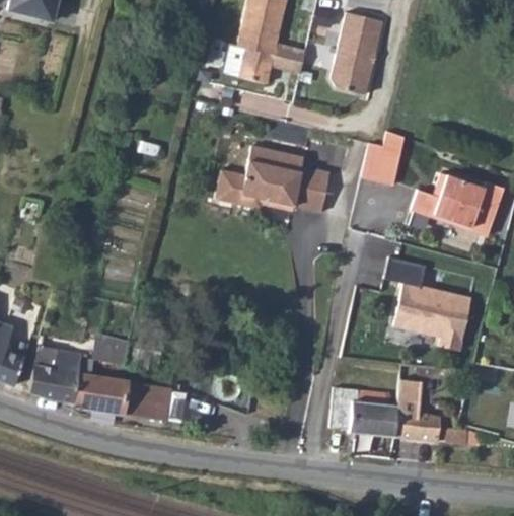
[(11,0),(9,10),(52,21),(58,0),(11,0)]
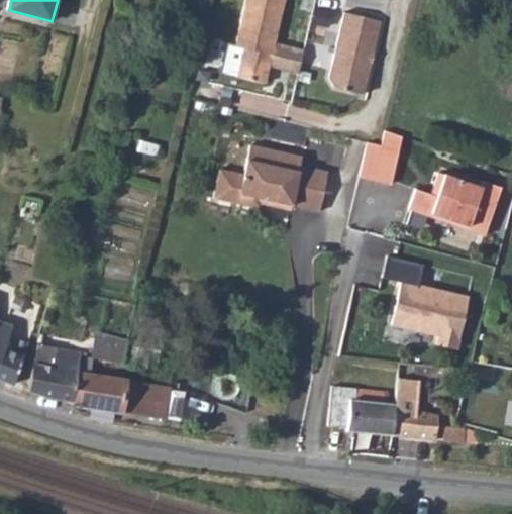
[(228,45),(221,74),(266,84),(272,60),(269,55),(270,48),(275,45),(285,0),(246,0),(235,47),(228,45)]
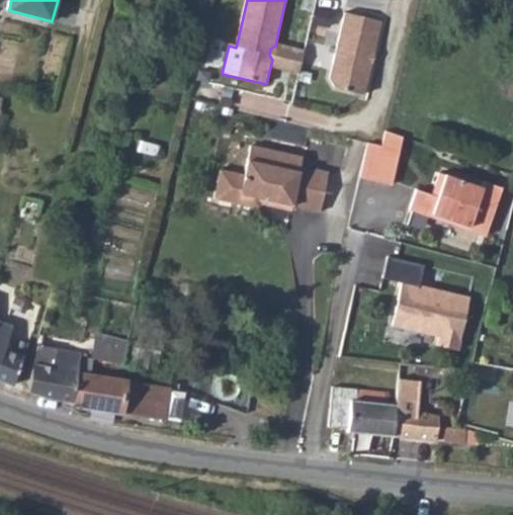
[(381,19),(345,11),(330,78),(335,87),(364,93),(381,19)]
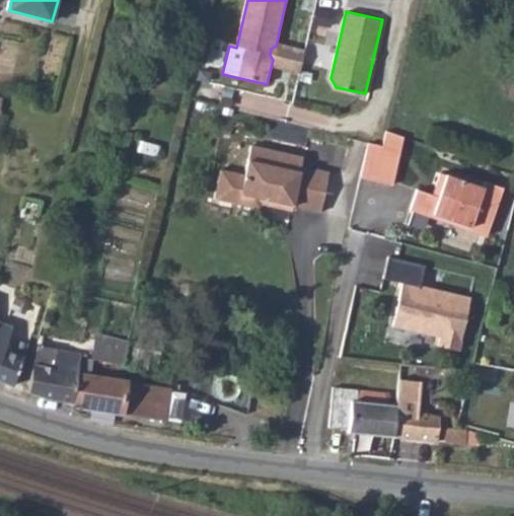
[(368,143),(360,177),(392,185),(404,138),(387,133),(383,147),(368,143)]
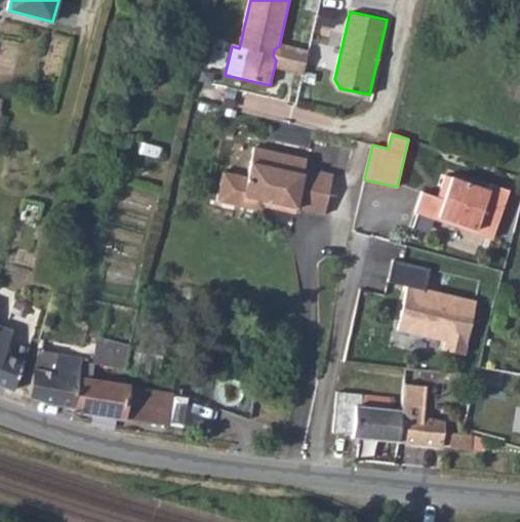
[(218,200),(244,206),(247,197),(275,203),(280,210),(297,214),(298,209),(326,215),(336,175),(308,169),(310,159),(257,148),(250,176),(226,171),(218,200)]
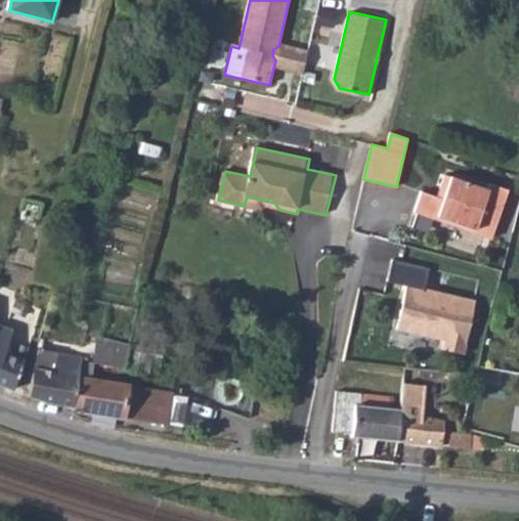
[(420,193),(414,214),(436,221),(437,217),(473,228),(472,231),(490,237),(507,188),(488,182),(486,188),(442,175),(436,198),(420,193)]
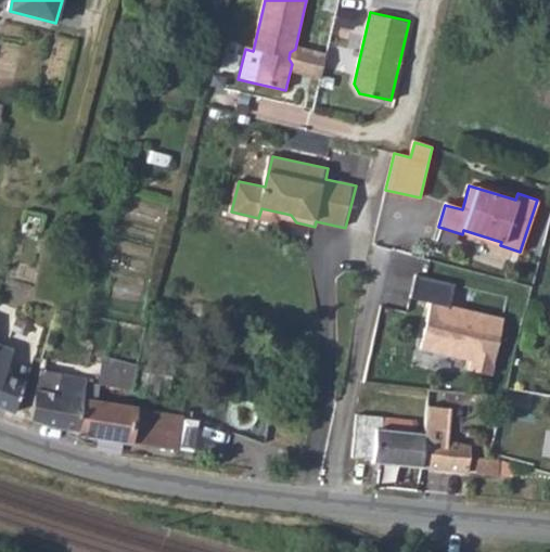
[(261,208),(258,218),(280,222),(281,219),(296,222),(291,215),(261,208)]
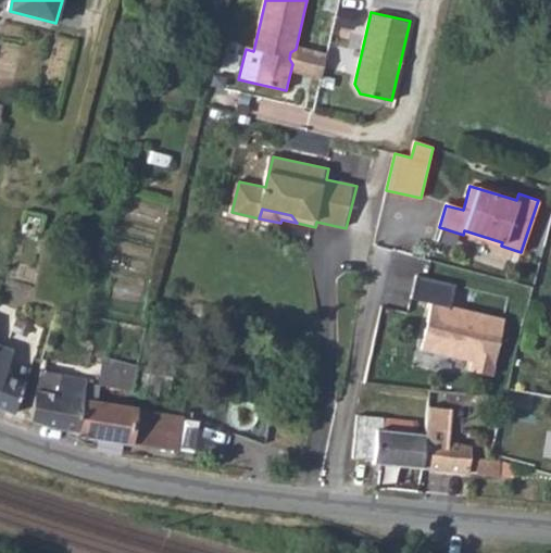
[(464,230),(463,235),(501,246),(502,242),(464,230)]
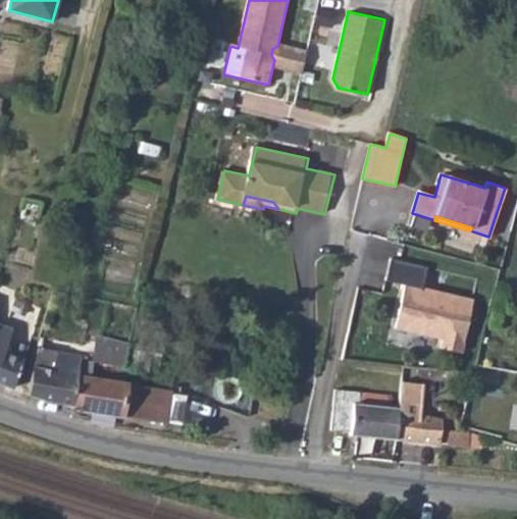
[(428,267),(392,258),(385,279),(405,284),(394,327),(441,340),(438,348),(459,353),(473,301),(423,289),(428,267)]
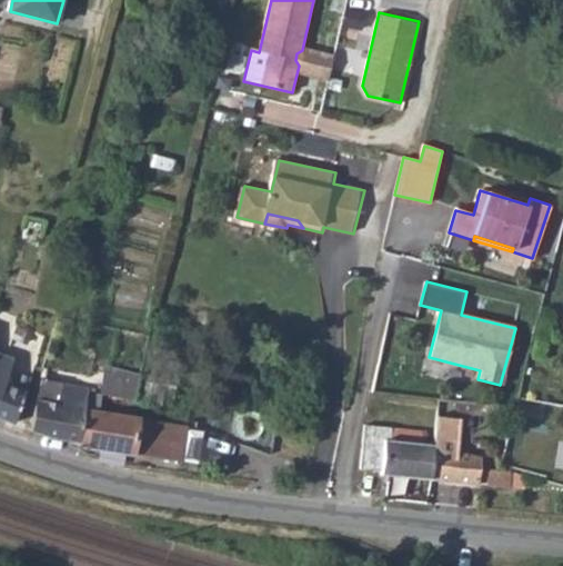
[(0,351),(0,417),(10,421),(14,423),(26,390),(6,383),(14,357),(0,351)]
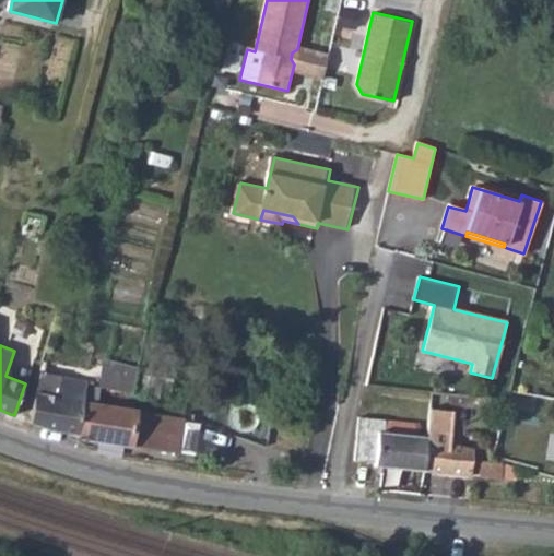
[(126,367),(105,362),(101,386),(102,386),(120,389),(126,367)]
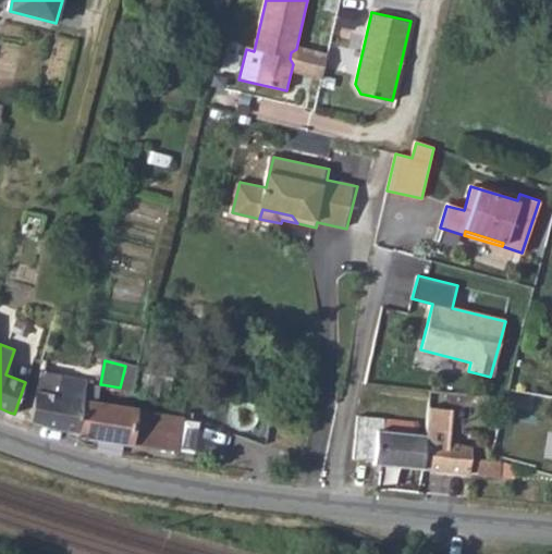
[(125,366),(120,388),(132,390),(137,373),(138,369),(125,366)]
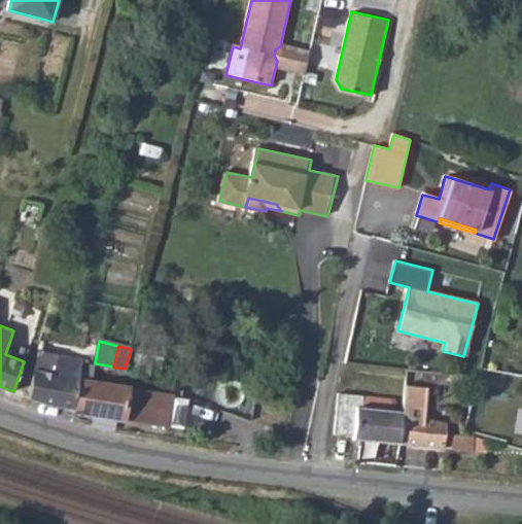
[(35,372),(34,398),(54,404),(74,407),(82,362),(82,359),(40,352),(35,372)]
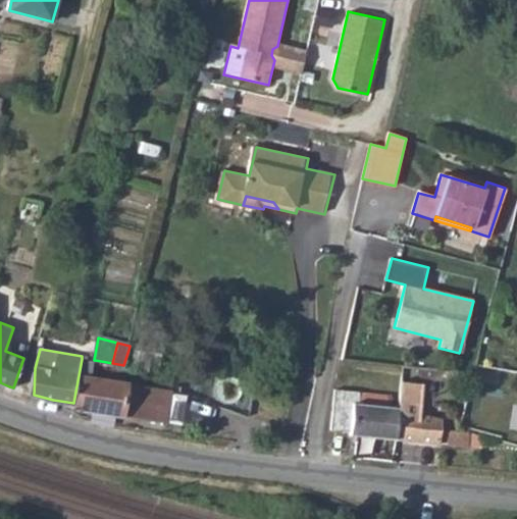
[(128,350),(123,365),(147,371),(149,362),(151,355),(128,350)]
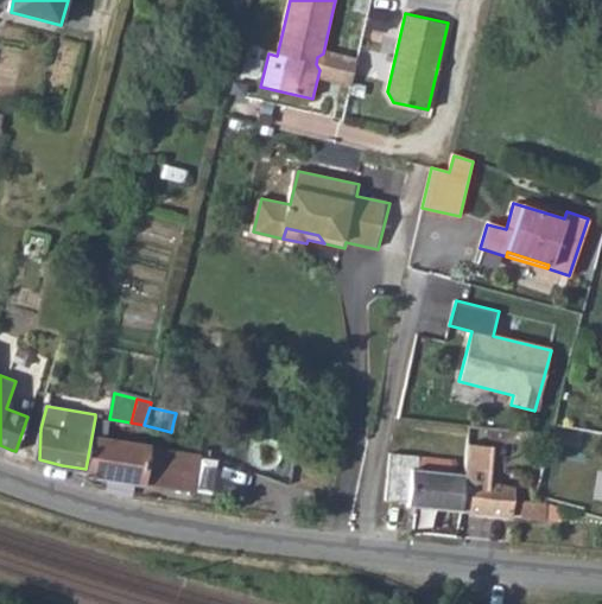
[(176,413),(173,421),(187,424),(189,418),(176,413)]
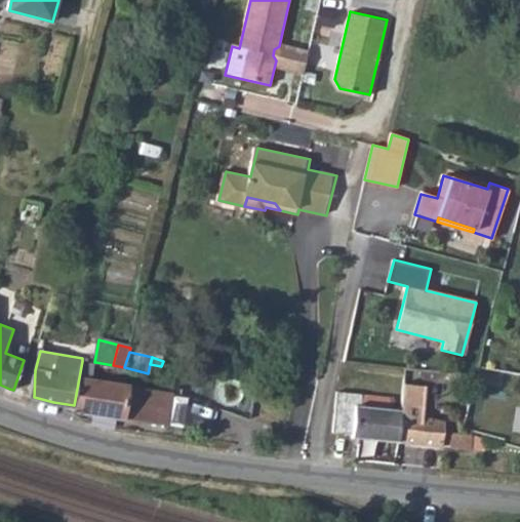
[(74,405),(74,409),(169,424),(175,393),(93,378),(95,362),(94,362),(82,361),(74,405)]
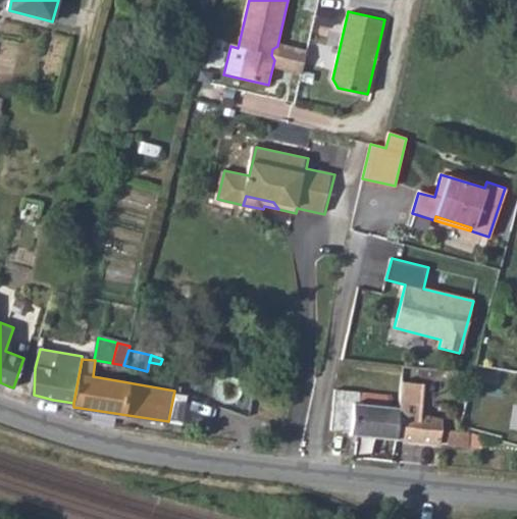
[(353,428),(353,431),(442,440),(446,418),(389,407),(390,397),(390,394),(341,385),(333,425),(353,428)]
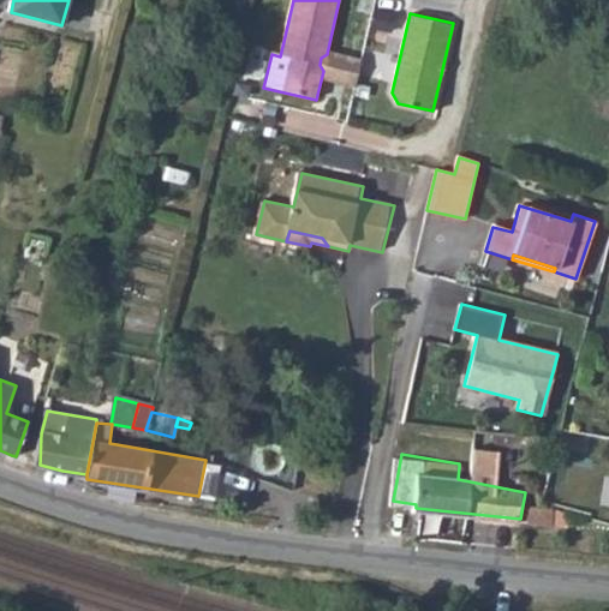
[(531,502),(529,519),(554,521),(556,504),(531,502)]
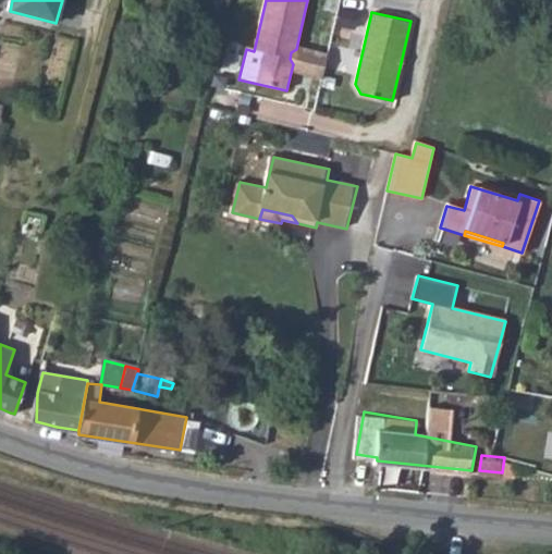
[(518,458),(504,457),(502,472),(516,474),(518,458)]
